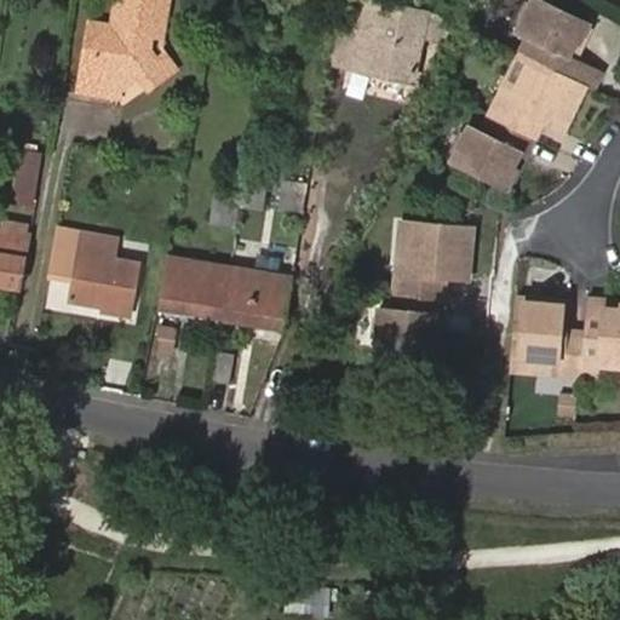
[(116,0),(113,23),(99,21),(96,42),(89,41),(80,85),(119,93),(121,84),(116,76),(122,73),(136,65),(141,72),(150,86),(178,68),(167,53),(160,58),(151,46),(154,30),(161,32),(167,0),(116,0)]
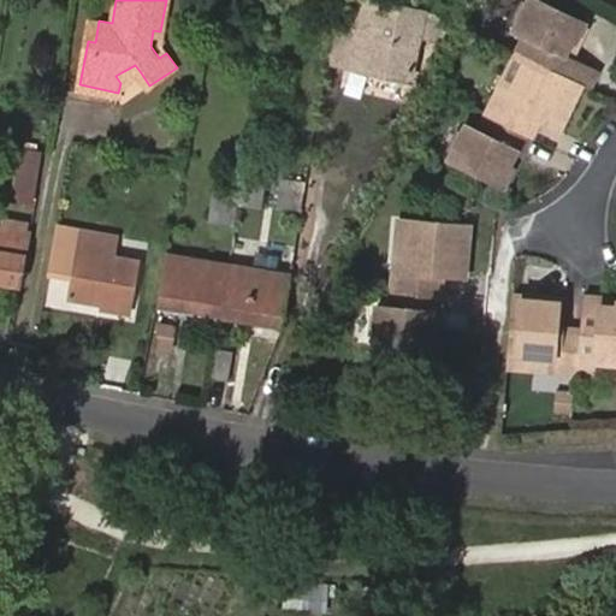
[(374,0),(360,0),(345,64),(409,78),(419,37),(433,40),(434,35),(446,39),(455,9),(440,5),(438,15),(374,0)]
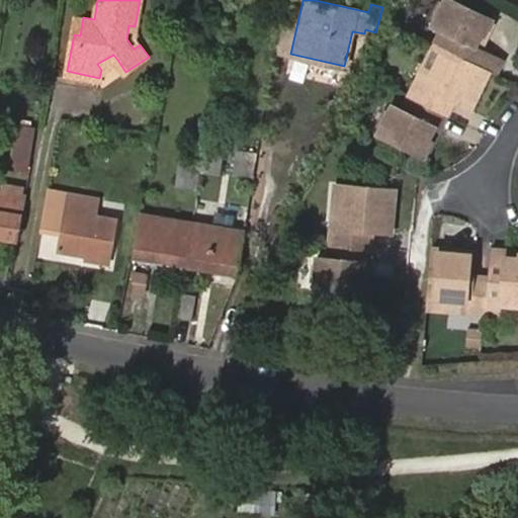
[(440,32),(435,44),(442,47),(487,69),(495,73),(501,58),(481,49),(480,49),(473,45),(477,35),(484,38),(491,22),(444,0),(442,0),(429,26),(440,32)]
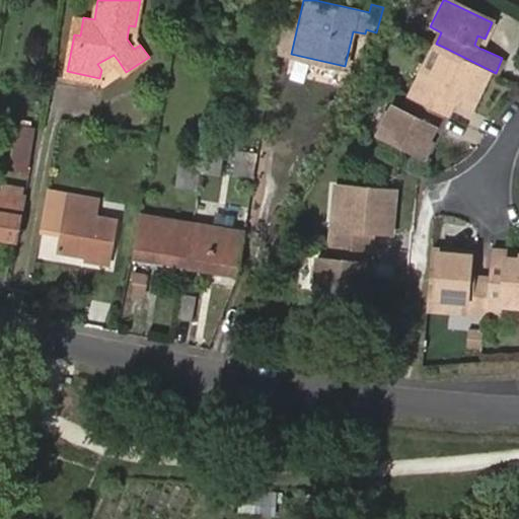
[(80,35),(83,17),(77,16),(74,34),(80,35)]
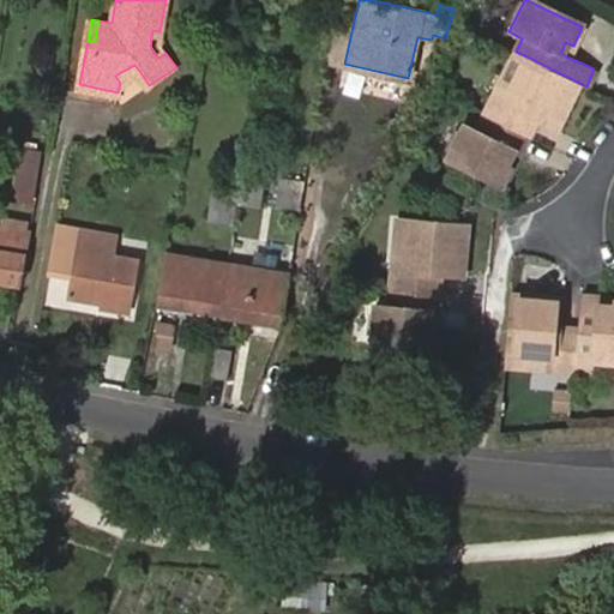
[(569,58),(573,46),(565,42),(561,53),(569,58)]
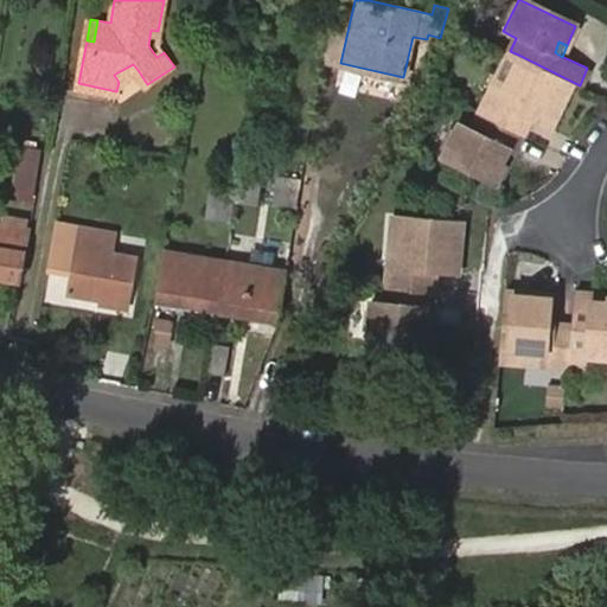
[(518,55),(510,51),(486,97),(496,102),(517,57),(518,55)]
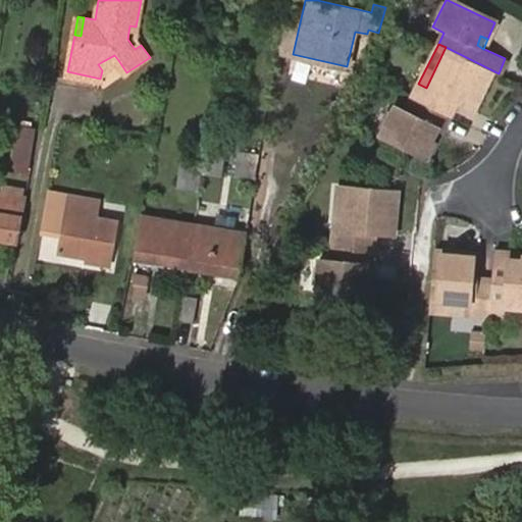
[(418,84),(412,97),(436,110),(442,97),(453,101),(470,110),(489,71),(490,69),(446,47),(445,49),(426,88),(418,84)]
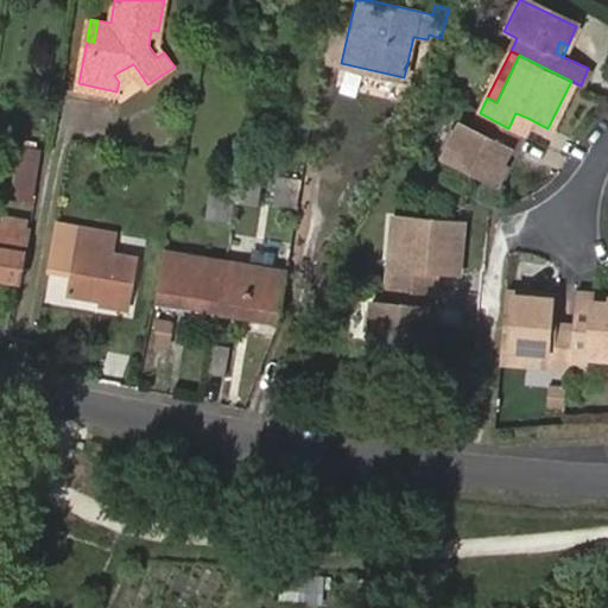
[(133,64),(120,71),(114,75),(119,82),(138,70),(133,64)]
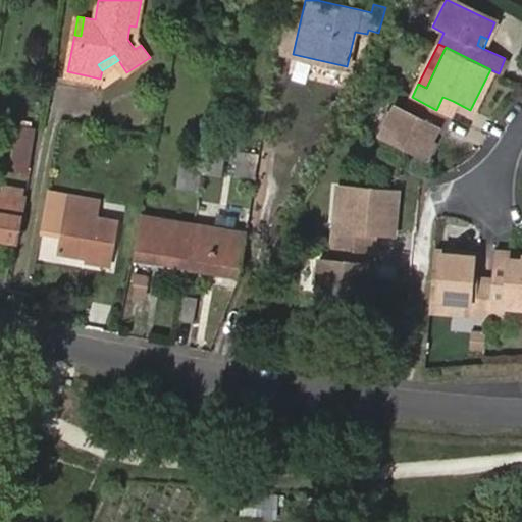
[(436,110),(412,97),(403,115),(390,109),(377,138),(421,160),(429,144),(425,142),(438,113),(439,111),(436,110)]
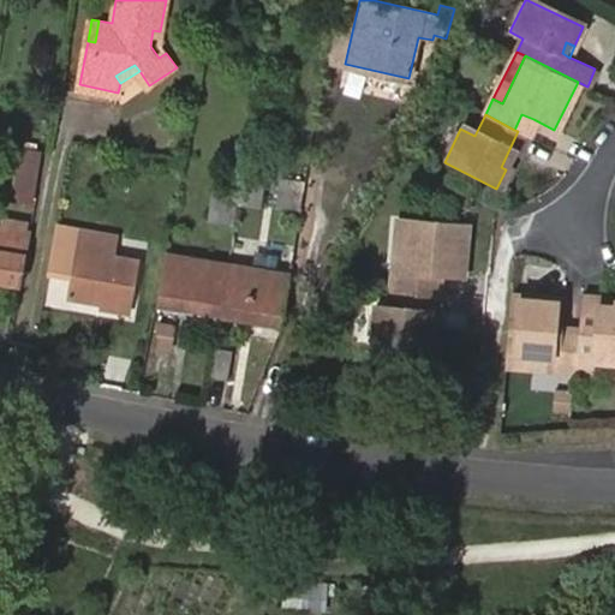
[(521,114),(514,130),(518,131),(526,136),(533,119),(521,114)]
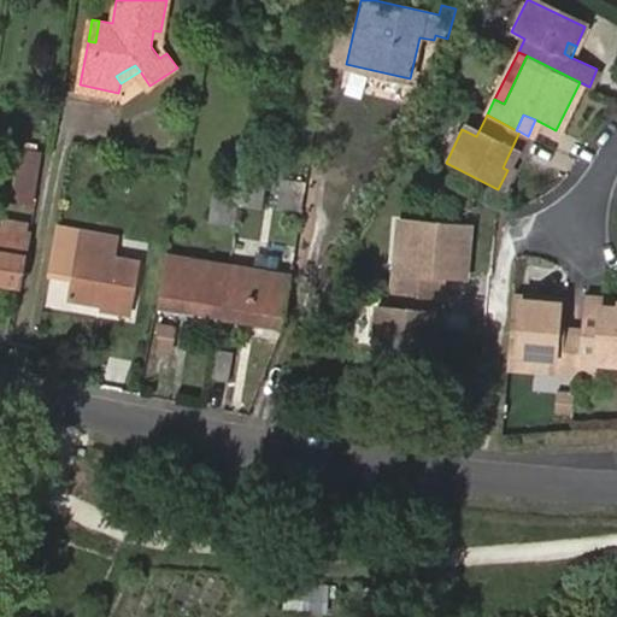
[(503,168),(507,170),(513,172),(532,139),(532,137),(528,136),(519,131),(518,134),(503,168)]
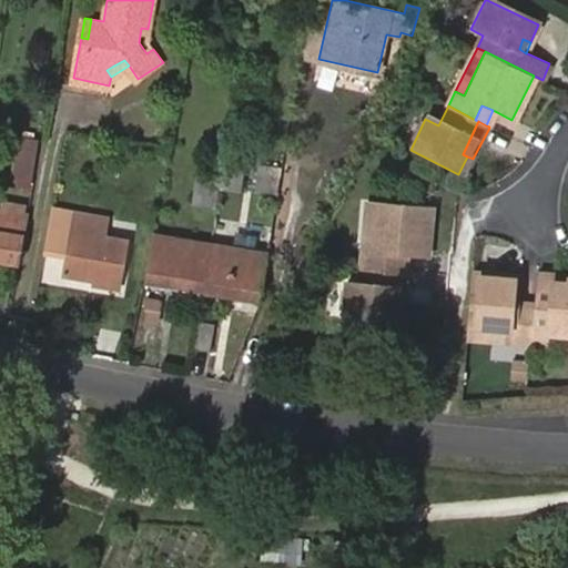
[(21,140),(12,189),(28,192),(37,142),(21,140)]
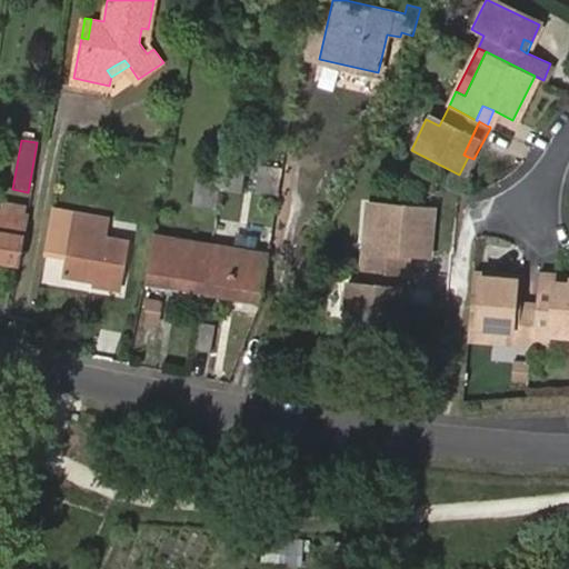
[(363,201),(359,247),(369,249),(372,202),(363,201)]
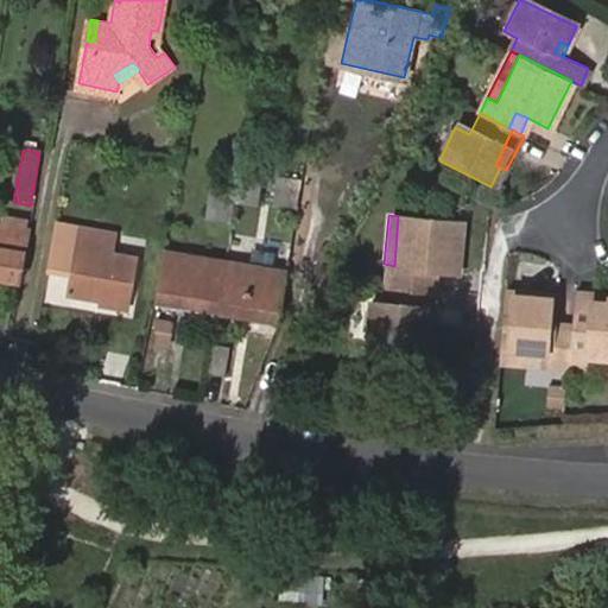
[(384,264),(381,283),(420,286),(422,270),(434,271),(451,271),(456,220),(398,216),(394,266),(384,264)]
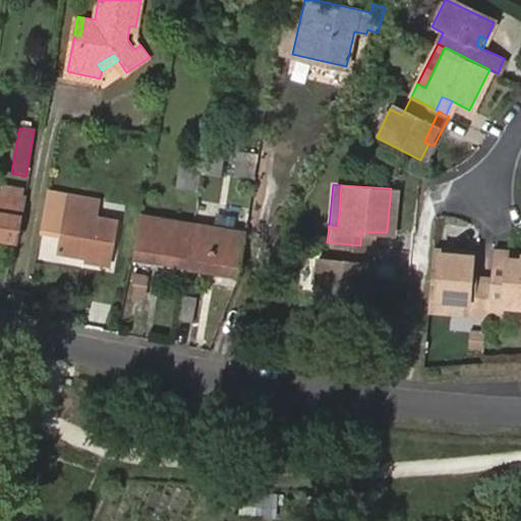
[(0,193),(0,236),(17,239),(25,189),(13,188),(12,190),(11,195),(2,194),(0,193)]
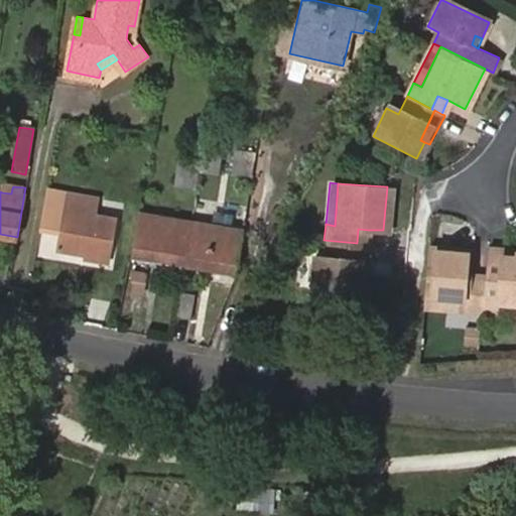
[(68,251),(78,195),(69,192),(57,250),(68,251)]
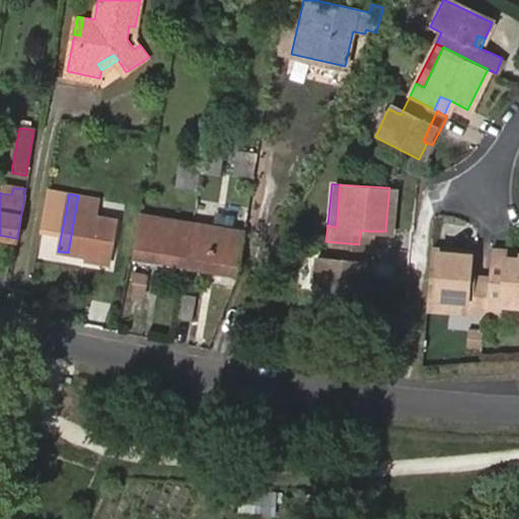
[(100,199),(78,196),(68,252),(112,260),(119,220),(98,216),(100,199)]
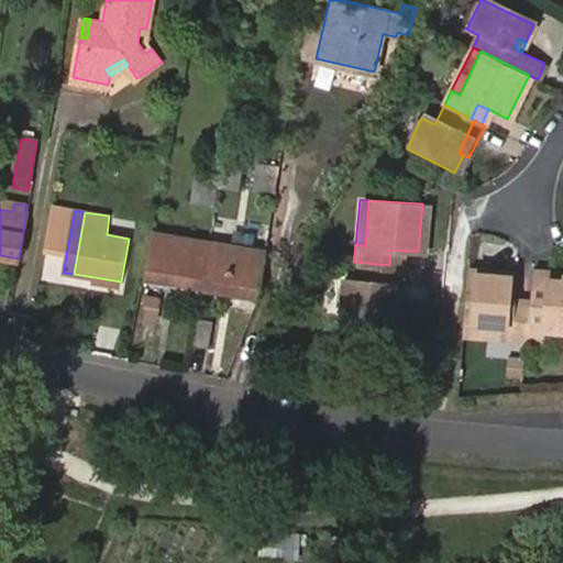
[(202,290),(210,243),(154,233),(146,280),(202,290)]
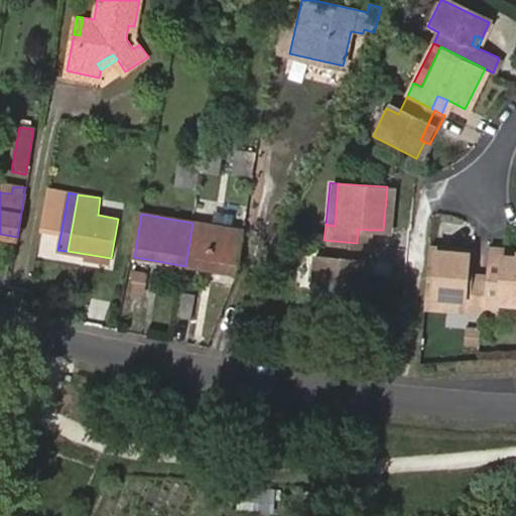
[(236,274),(243,231),(192,223),(185,266),(229,273),(227,284),(232,285),(236,274)]
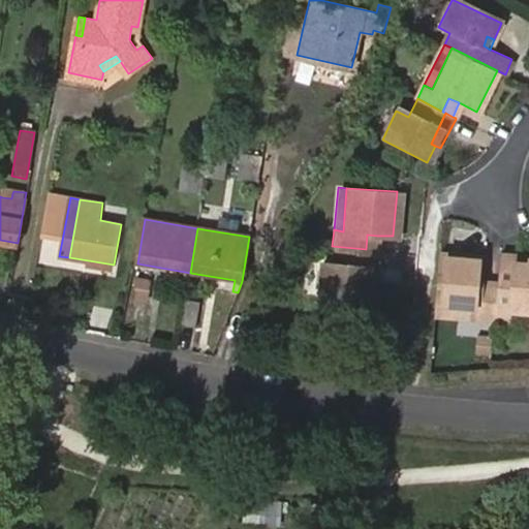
[(367,235),(366,249),(376,249),(377,236),(367,235)]
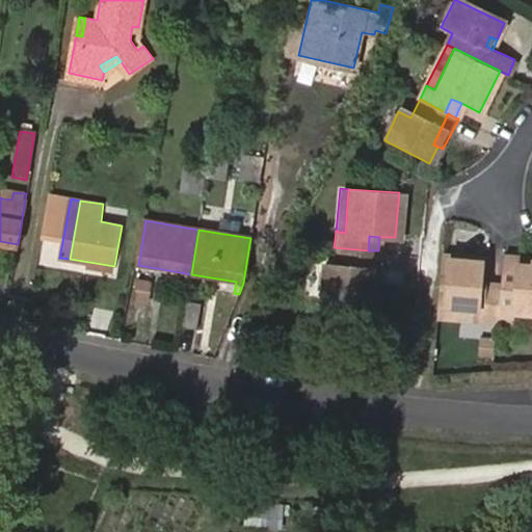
[(368,250),(334,247),(333,264),(321,263),(319,297),(370,300),(371,284),(366,284),(368,250)]
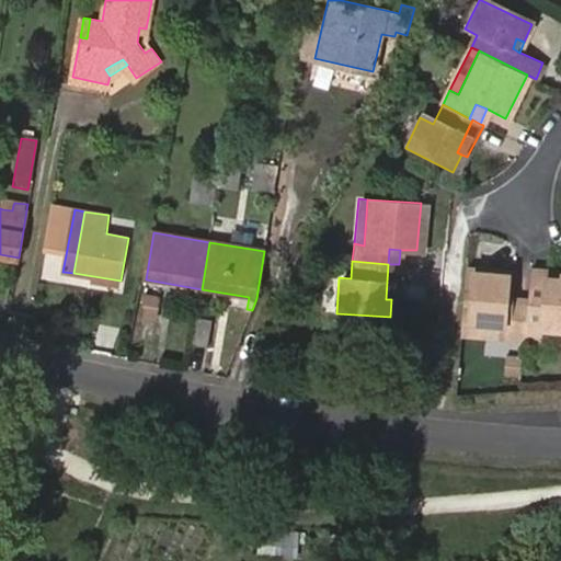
[(386,299),(391,299),(398,299),(399,264),(388,264),(386,299)]
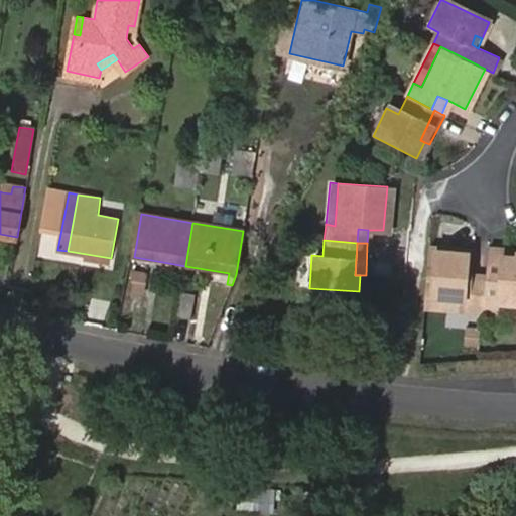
[(467,248),(425,246),(421,297),(461,301),(460,308),(479,310),(481,282),(465,280),(465,274),(467,248)]
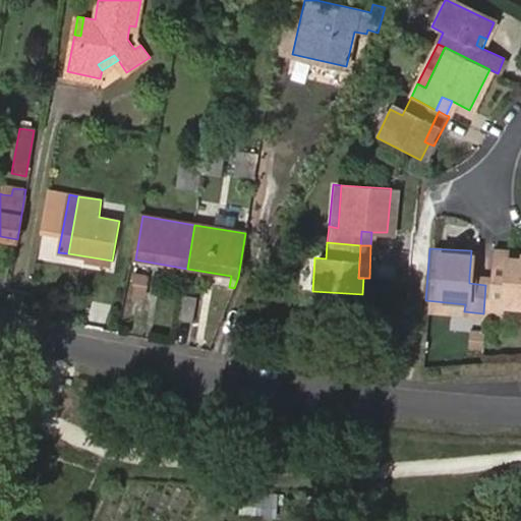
[(520,250),(503,249),(503,258),(520,258),(520,250)]
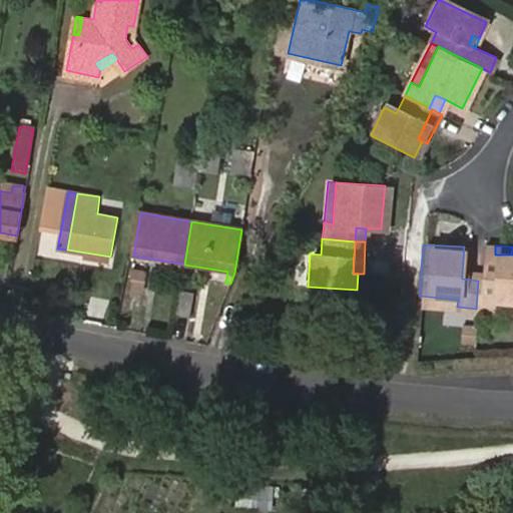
[(493,282),(478,281),(476,309),(492,311),(493,299),(512,300),(512,254),(495,254),(493,276),(493,282)]
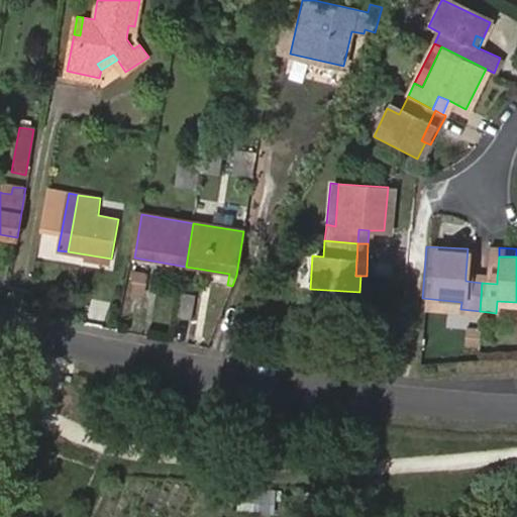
[(128,293),(145,296),(150,274),(133,270),(128,293)]
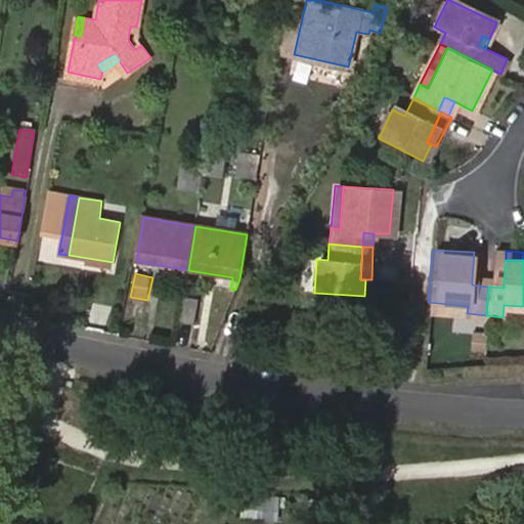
[(186,300),(181,324),(195,326),(202,302),(186,300)]
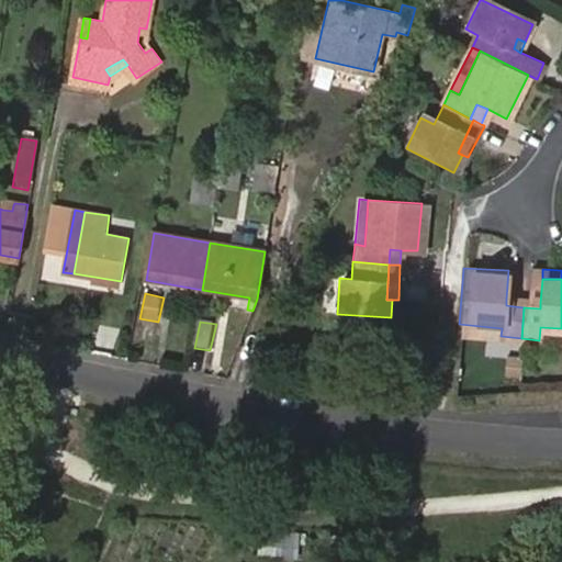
[(502,328),(459,324),(459,333),(501,336),(502,328)]
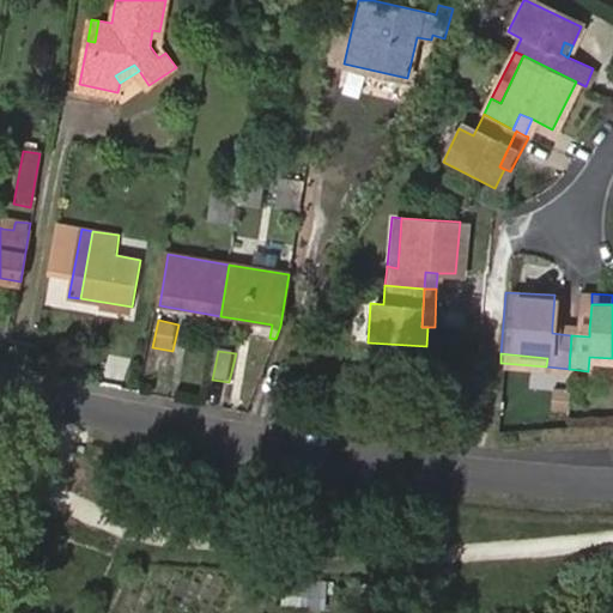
[(571,423),(572,389),(554,388),(552,422),(571,423)]
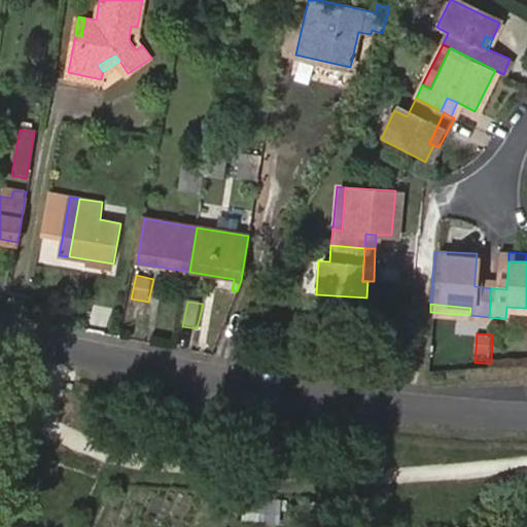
[(280,523),(283,502),(246,498),(244,520),(280,523)]
